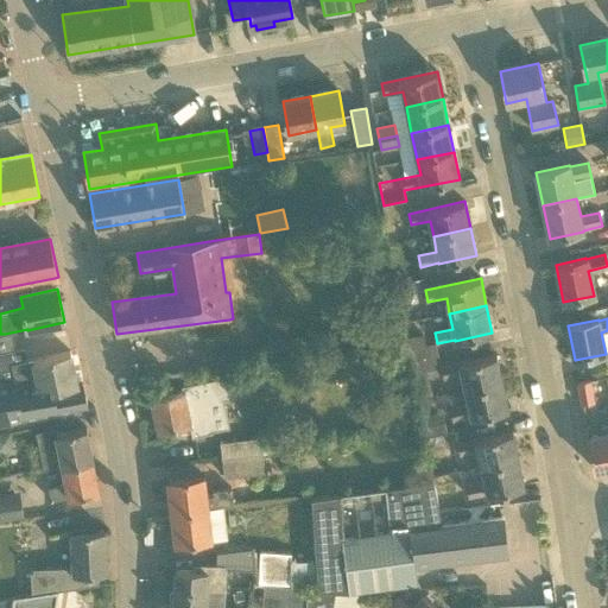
[(438,356),(436,343),(426,346),(424,336),(407,339),(412,362),(435,358),(438,356)]
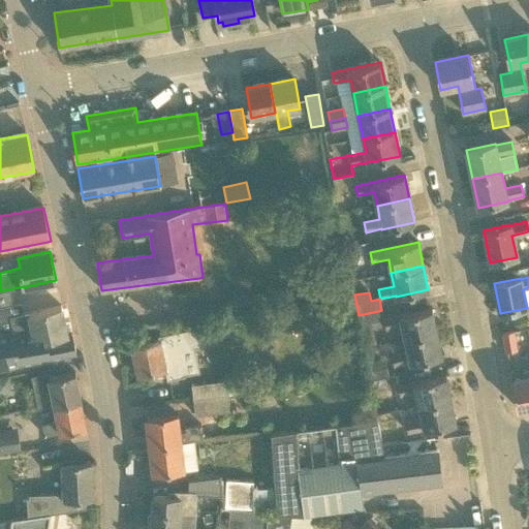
[(67,336),(62,307),(61,306),(10,317),(13,333),(14,340),(43,334),(44,343),(67,339),(73,338),(72,336),(67,336)]
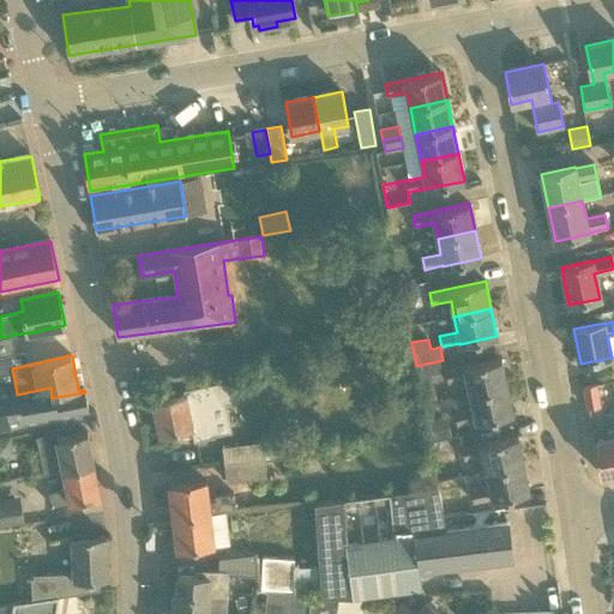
[(470,395),(507,386),(501,359),(446,371),(449,383),(467,378),(470,395)]
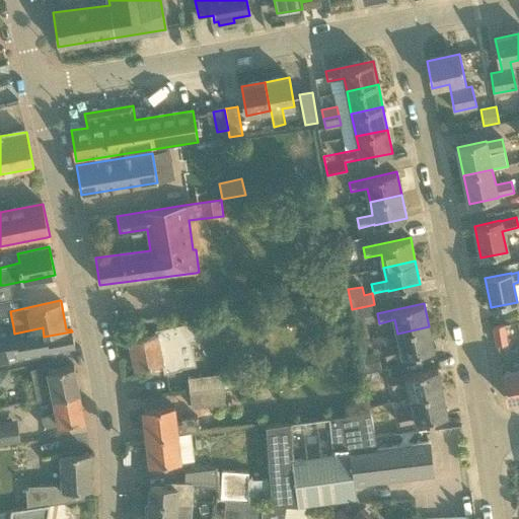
[(367,324),(375,322),(371,305),(352,309),(359,340),(370,338),(367,324)]
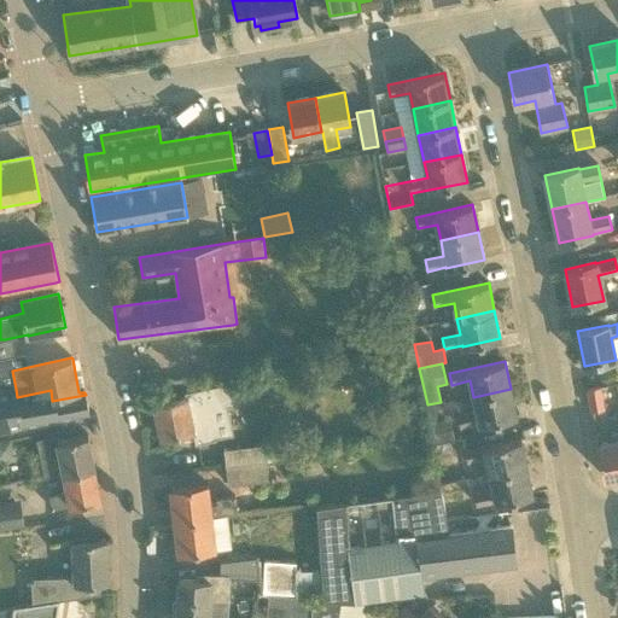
[(238,403),(234,384),(187,394),(187,397),(153,404),(161,439),(193,432),(196,443),(214,439),(209,408),(238,403)]
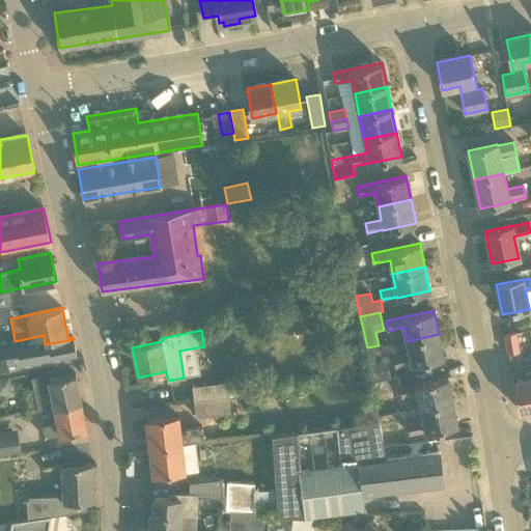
[(505,335),(508,354),(520,352),(515,333),(505,335)]
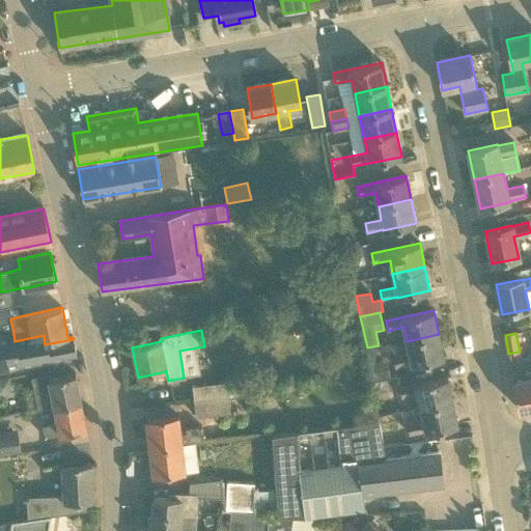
[(0,369),(77,355),(74,339),(67,340),(45,344),(44,335),(15,341),(14,334),(0,335),(0,369)]
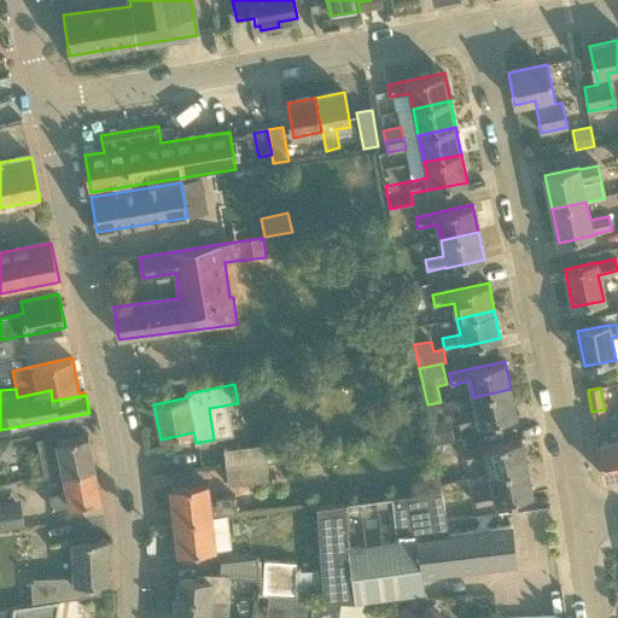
[(511,389),(473,397),(477,413),(458,417),(460,427),(517,417),(511,389)]
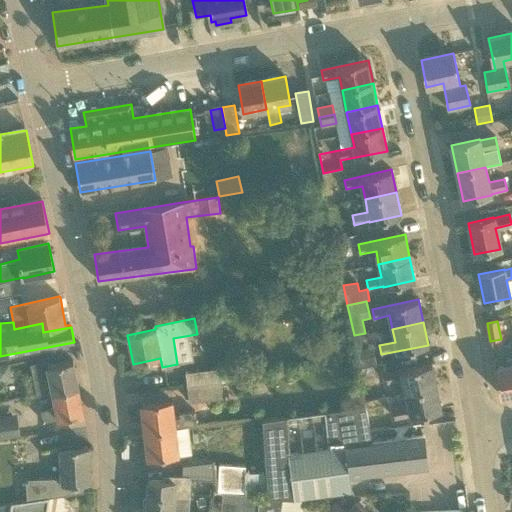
[(361,368),(375,365),(371,348),(357,351),(361,368)]
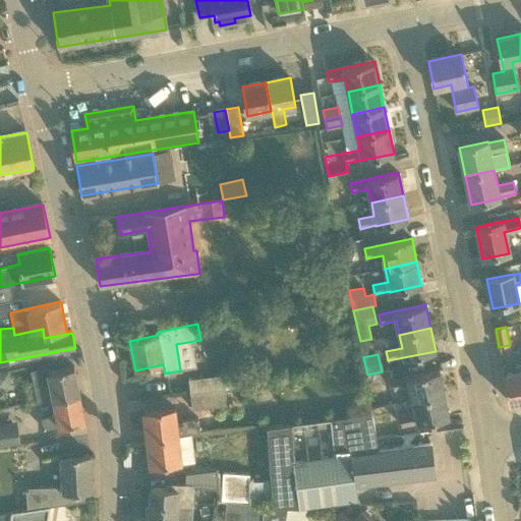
[(32,370),(33,375),(36,387),(50,384),(54,401),(80,397),(74,367),(47,372),(46,367),(32,370)]
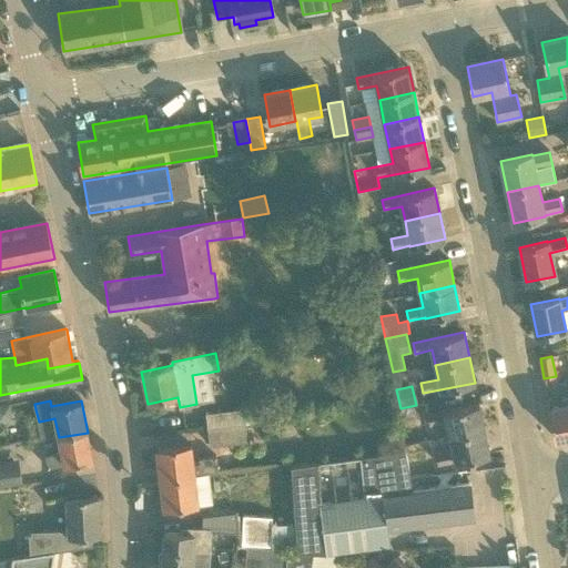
[(450,436),(485,429),(479,404),(427,415),(429,425),(447,422),(450,436)]
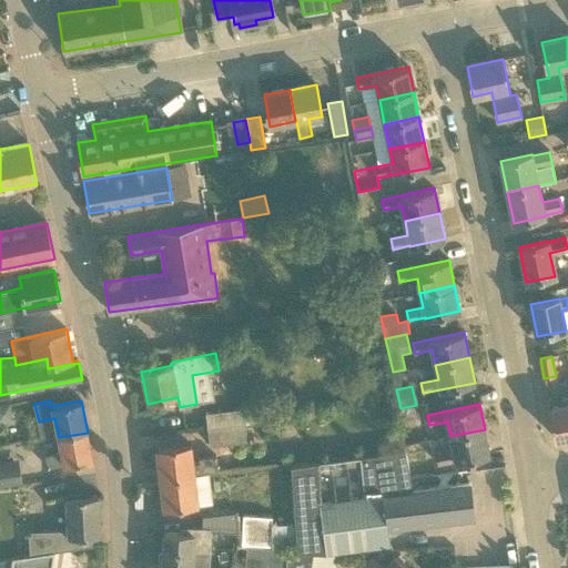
[(9,406),(0,407),(0,422),(12,419),(9,406)]
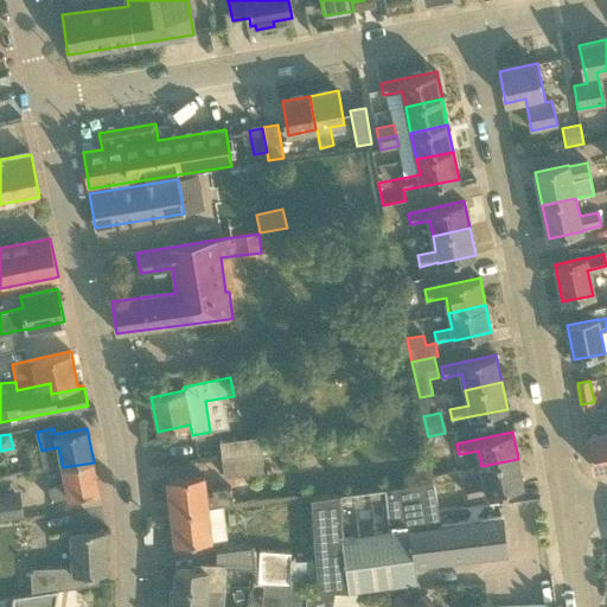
[(593,470),(606,466),(606,434),(588,438),(593,470)]
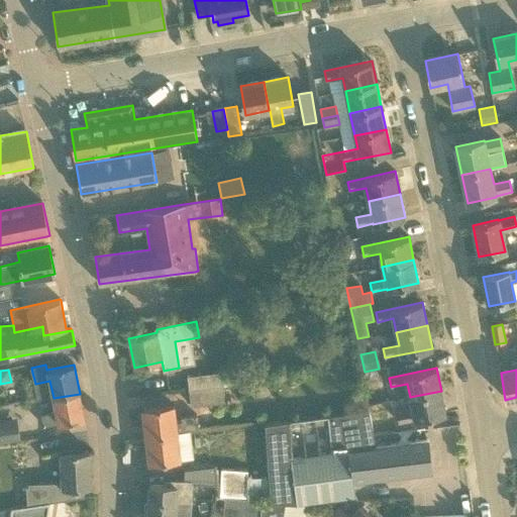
[(189,391),(223,387),(221,373),(188,377),(189,391)]
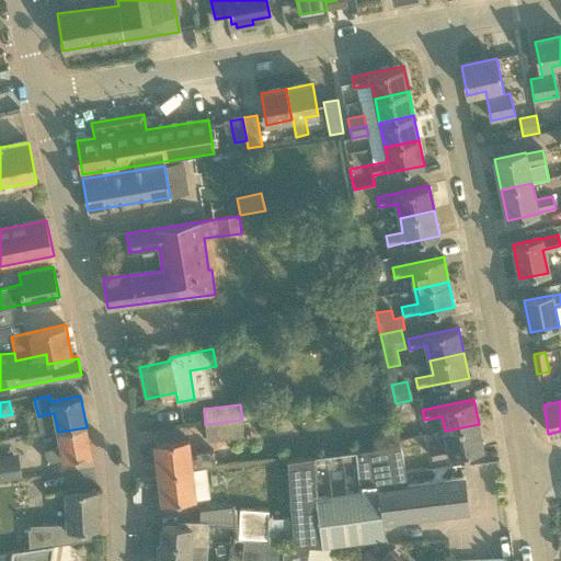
[(207,442),(244,437),(242,420),(205,424),(207,442)]
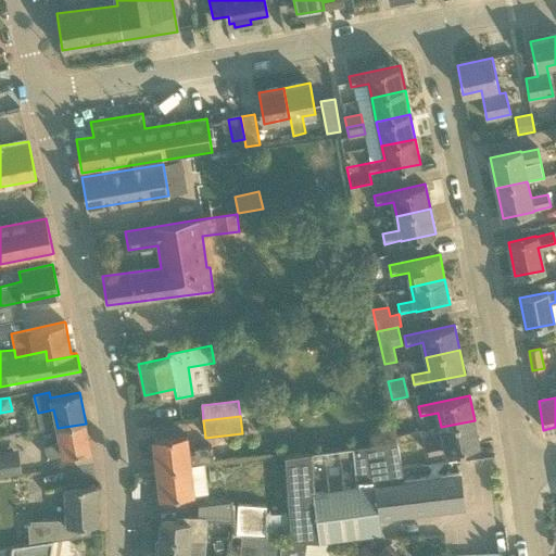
[(475,420),(441,427),(443,441),(427,445),(429,455),(480,445),(475,420)]
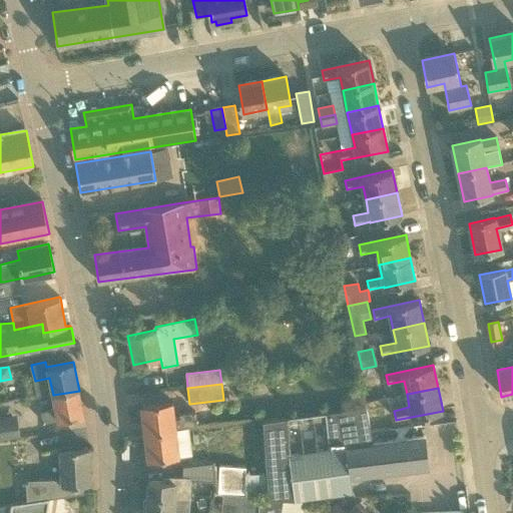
[(43,423),(84,415),(79,391),(53,395),(56,410),(41,413),(43,423)]
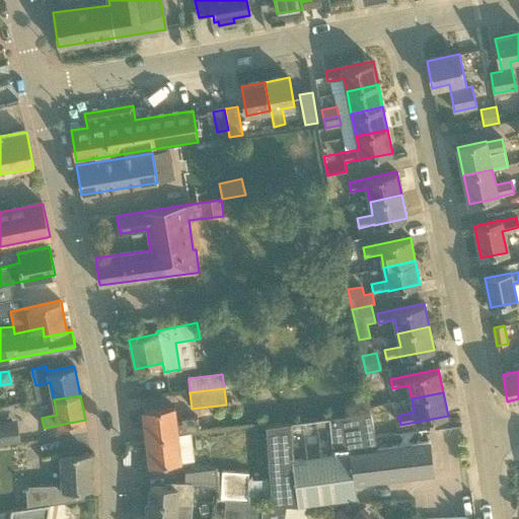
[(148,406),(174,403),(173,396),(148,398),(148,406)]
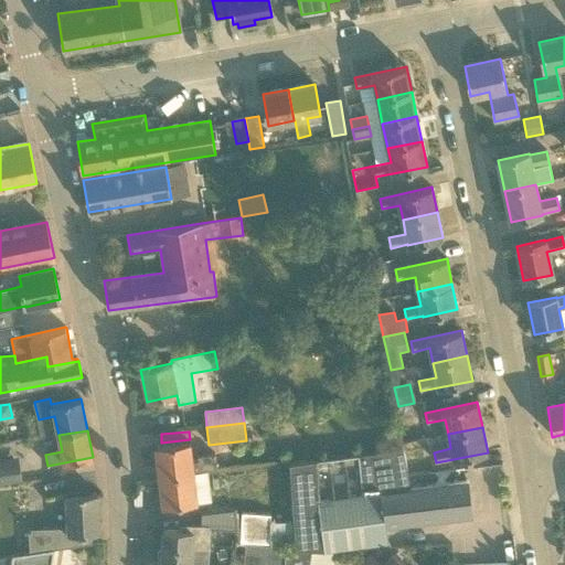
[(159,476),(193,472),(217,470),(215,455),(199,457),(199,461),(192,462),(190,443),(156,447),(159,476)]
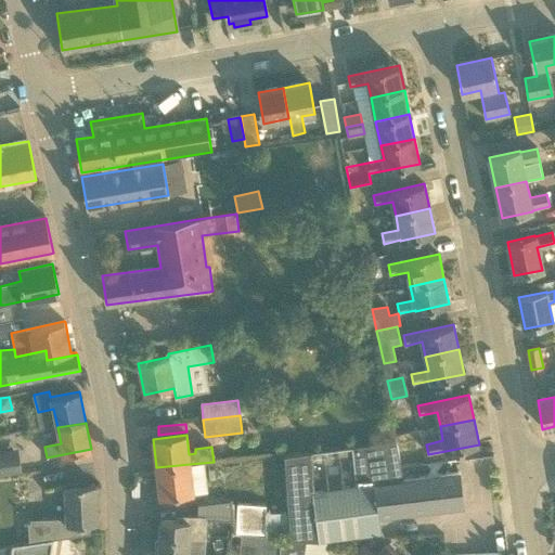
[(403,479),(402,467),(399,442),(285,455),(291,539),(307,540),(319,541),(330,540),(366,534),(382,532),(379,516),(464,505),(460,473),(403,479)]
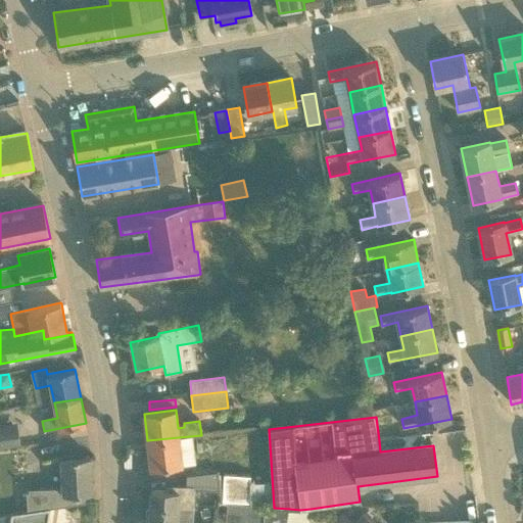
[(0,427),(0,449),(19,449),(18,427),(0,427)]
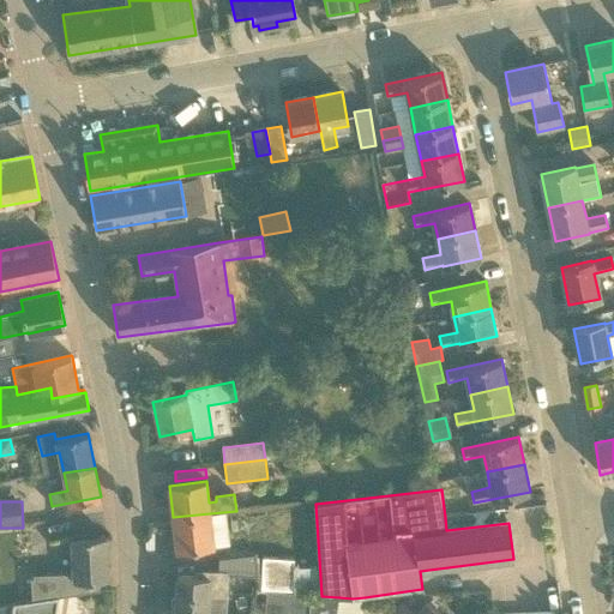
[(210,513),(173,517),(178,551),(215,546),(210,513)]
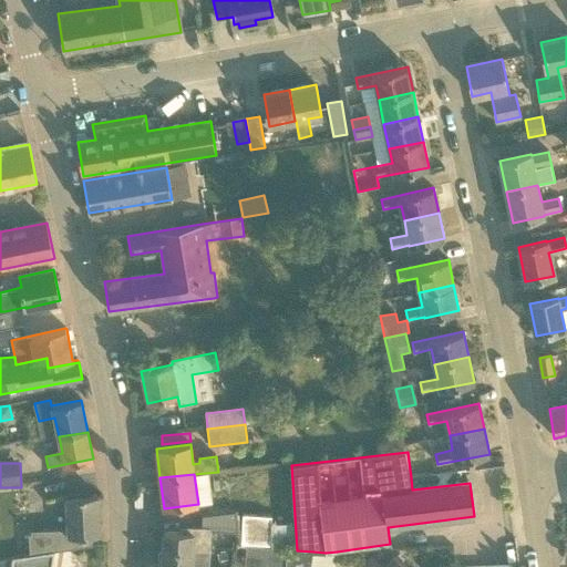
[(100,535),(99,495),(66,497),(69,529),(29,531),(30,555),(55,550),(92,545),(92,535),(100,535)]
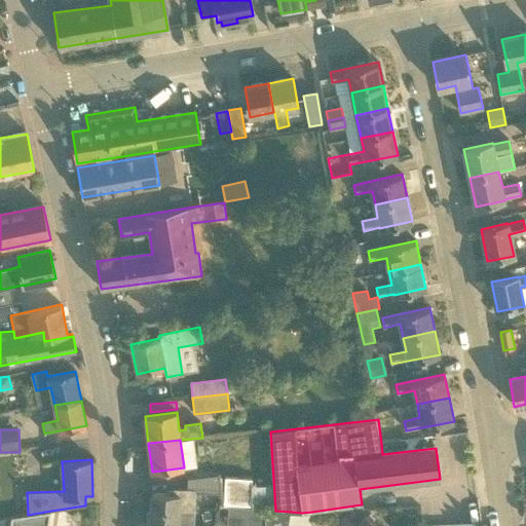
[(153,525),(193,525),(195,492),(221,494),(219,475),(188,479),(188,490),(178,490),(178,494),(152,493),(150,525),(153,525)]
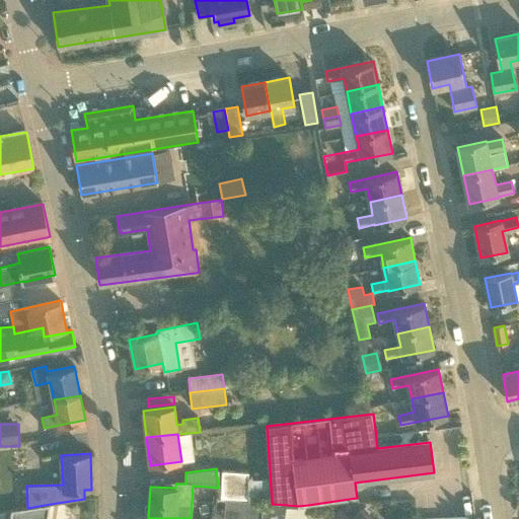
[(221,477),(221,498),(248,499),(249,478),(249,472),(221,471),(221,477)]
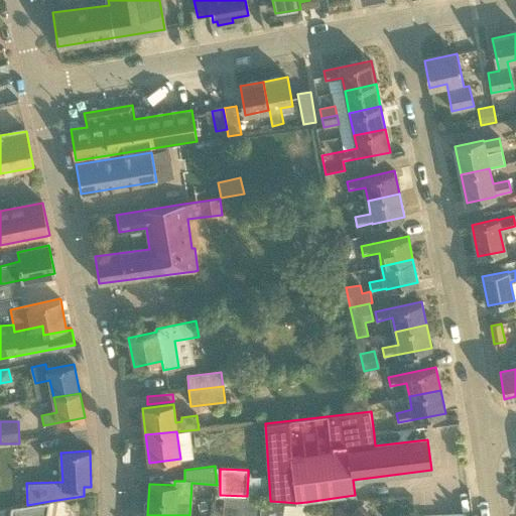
[(248,476),(247,496),(267,497),(268,476),(248,476)]
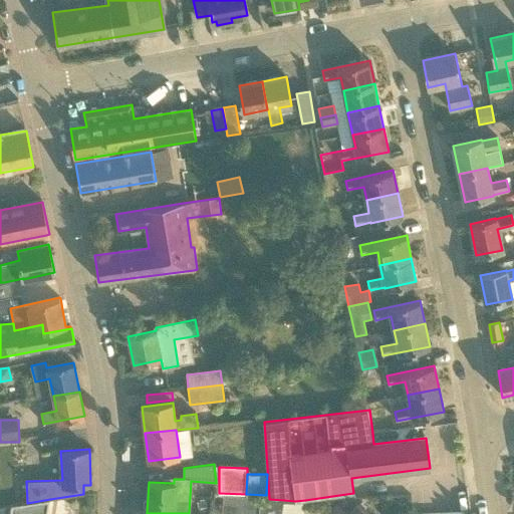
[(258,513),(260,499),(241,497),(239,513),(258,513)]
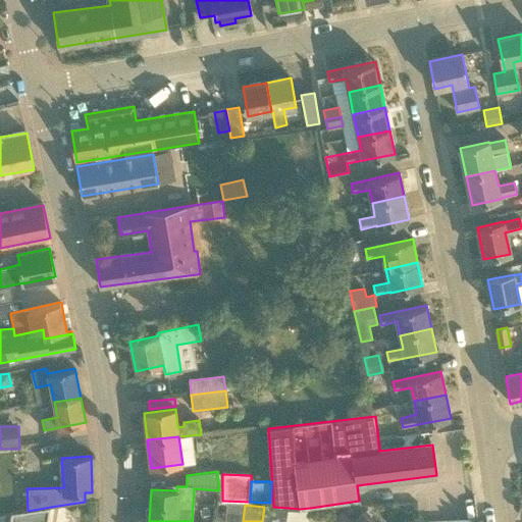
[(404,505),(403,511),(408,518),(417,515),(417,505),(404,505)]
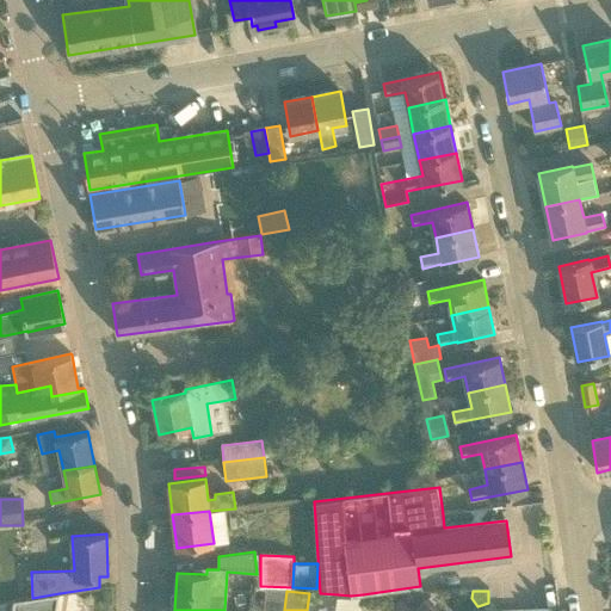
[(32,598),(14,600),(12,610),(56,610),(60,593),(32,598)]
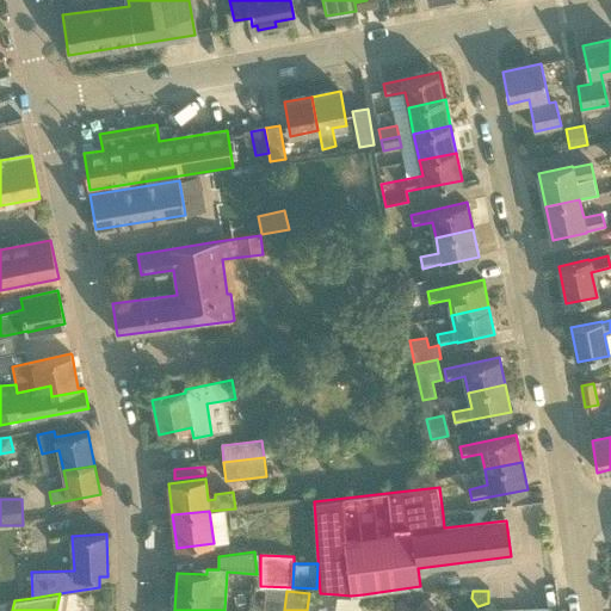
[(334,610),(338,594),(320,593),(309,593),(307,610),(334,610)]
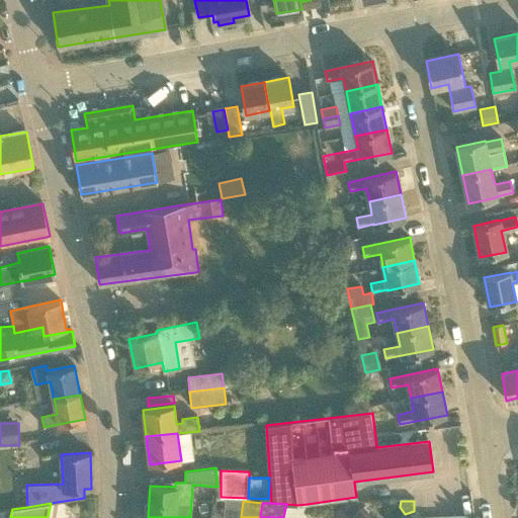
[(372,517),(360,507),(351,517),(340,508),(331,517),(372,517)]
